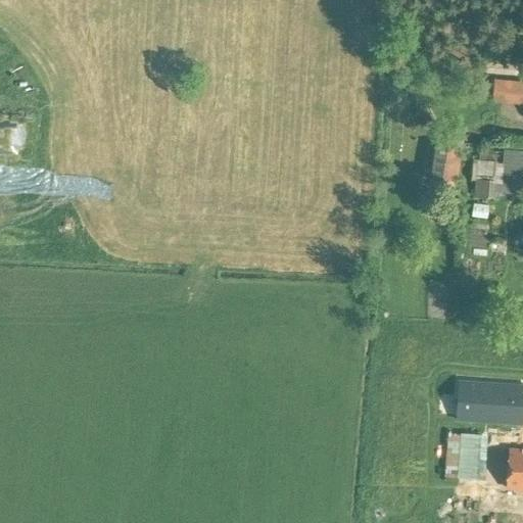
[(522,82),(494,80),(494,82),(488,82),(487,97),(493,97),(492,102),(522,105),(522,82)]
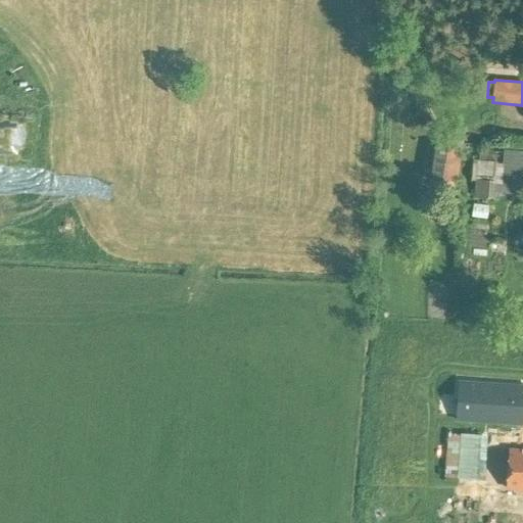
[(430,183),(457,187),(462,151),(435,147),(430,183)]
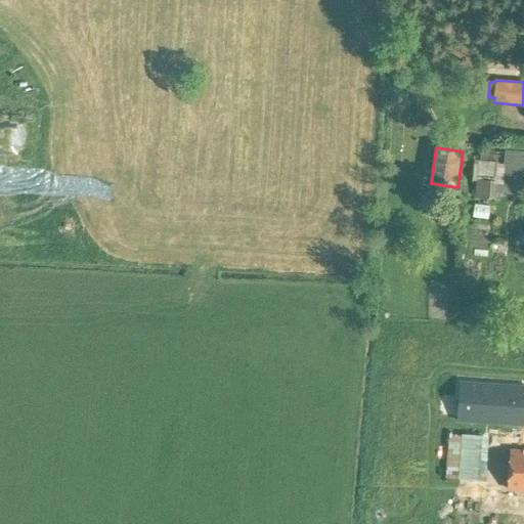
[(523,151),(506,150),(504,168),(497,167),(498,151),(481,150),(480,161),(474,160),(472,181),(476,181),(475,198),(495,199),(496,183),(499,183),(498,192),(523,194),(523,190),(523,151)]
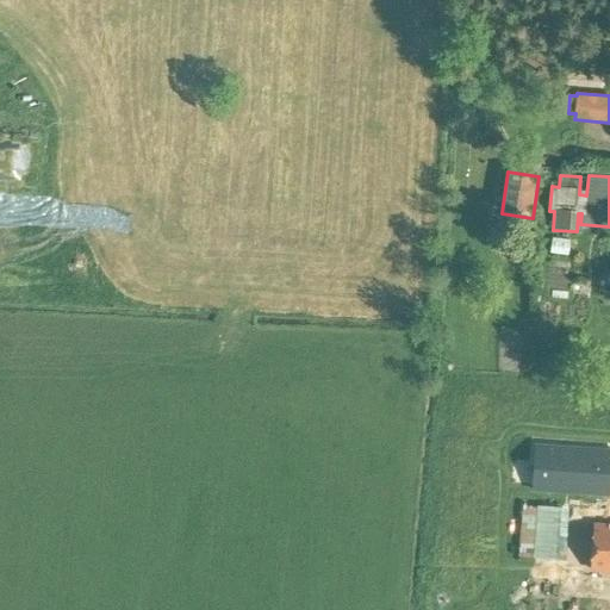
[(609,448),(535,443),(531,491),(609,496),(609,448)]
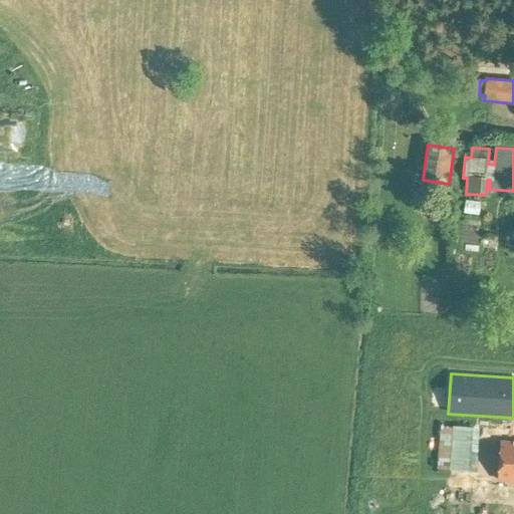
[(441,426),(438,470),(448,470),(471,472),(474,428),(442,426),(441,426)]
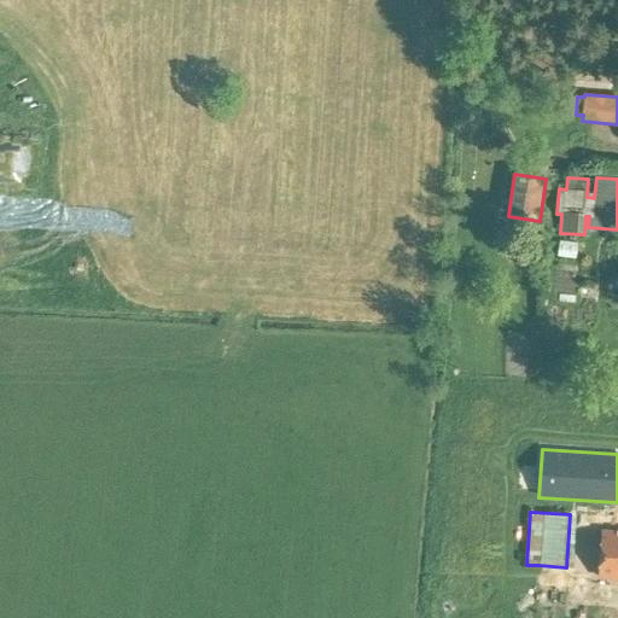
[(617,532),(602,531),(599,577),(617,578),(617,532)]
